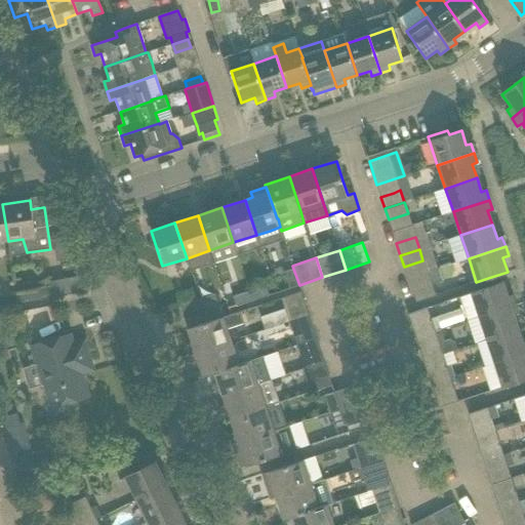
[(293,269),(285,272),(290,288),(299,285),(293,269)]
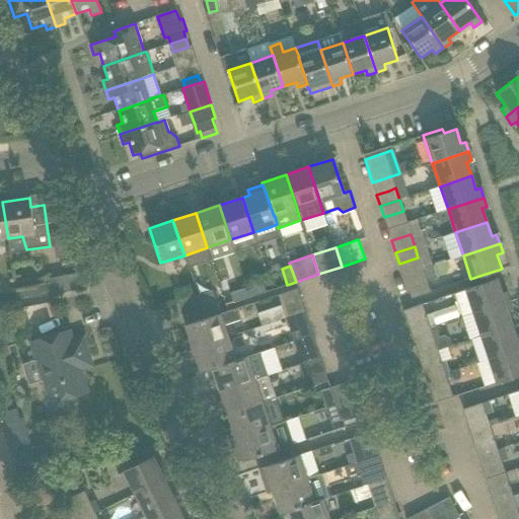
[(502,294),(497,279),(465,289),(473,313),(510,301),(507,292),(502,294)]
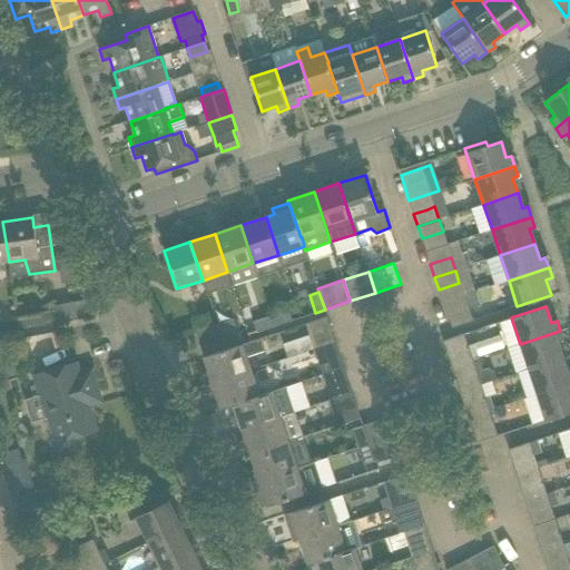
[(290,308),(269,315),(274,327),(293,321),(290,308)]
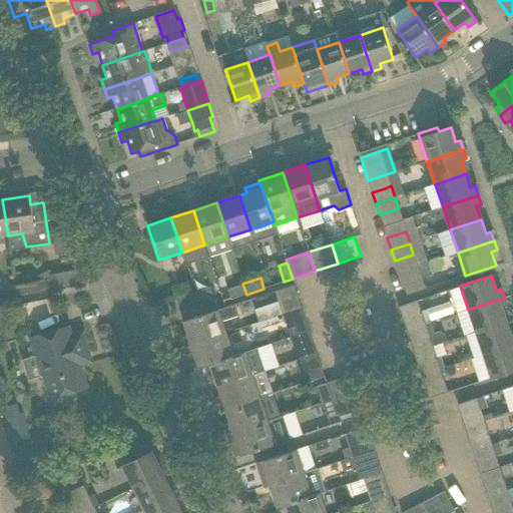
[(424,289),(421,279),(402,284),(406,294),(424,289)]
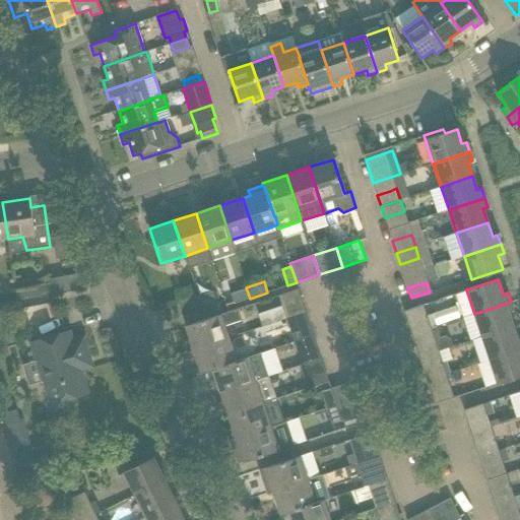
[(250,299),(246,287),(230,293),(234,304),(250,299)]
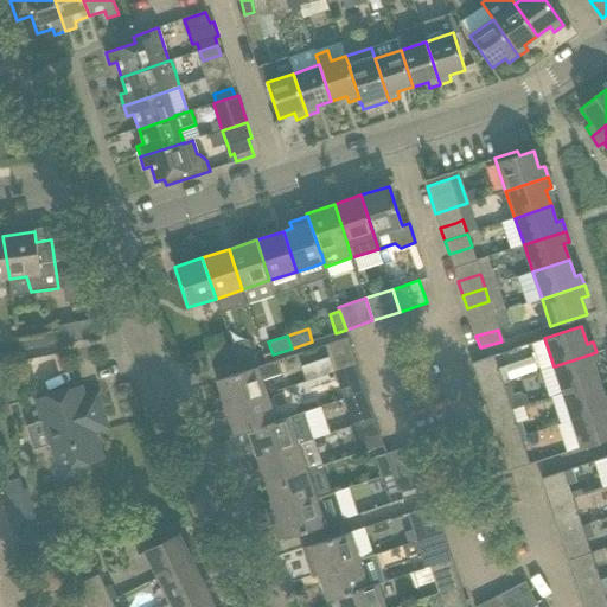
[(352,349),(349,337),(326,344),(330,356),(352,349)]
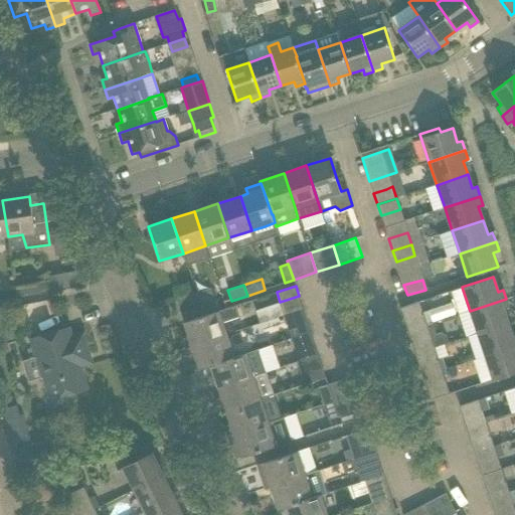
[(180,311),(215,300),(211,288),(176,300),(180,311)]
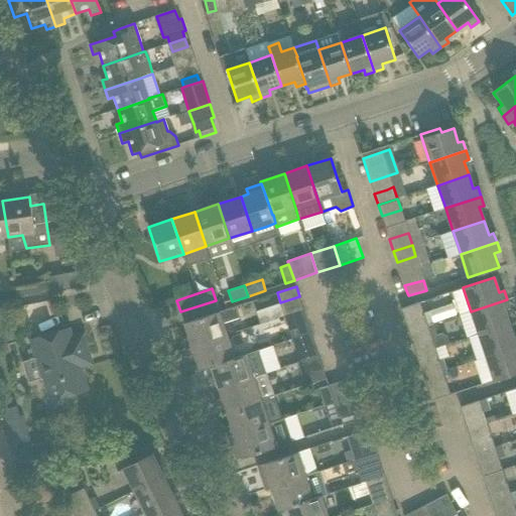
[(510,308),(507,299),(471,311),(478,335),(509,324),(505,310),(510,308)]
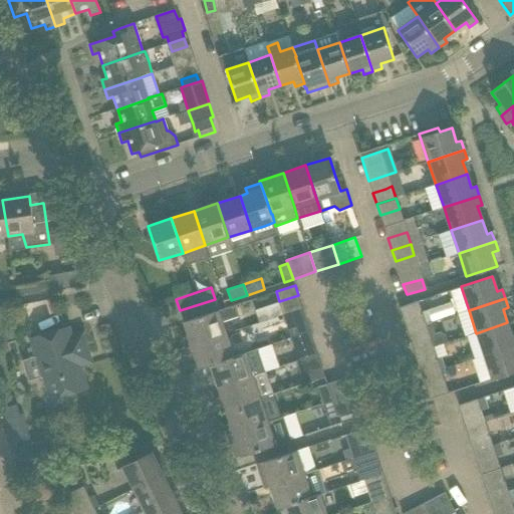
[(184,322),(219,310),(215,299),(180,310),(184,322)]
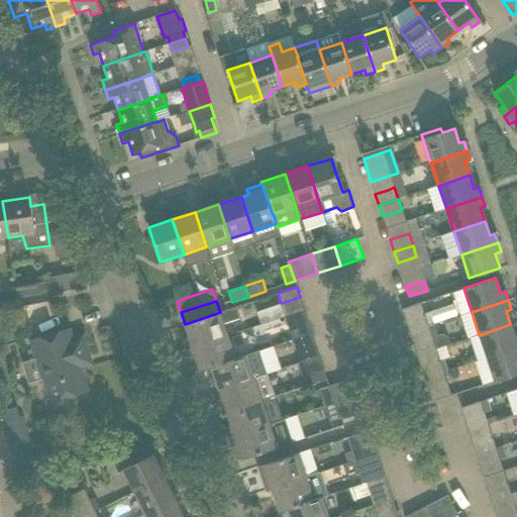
[(425,314),(421,302),(402,309),(406,321),(425,314)]
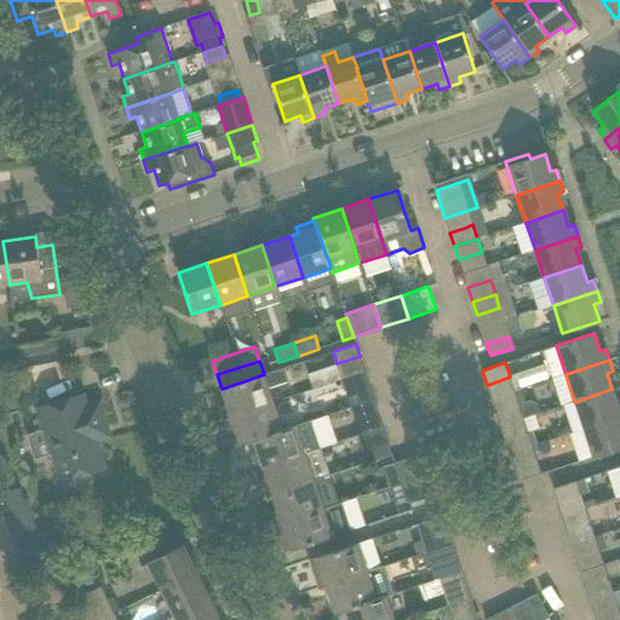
[(274,403),(269,388),(287,382),(282,368),(264,374),(222,389),(227,406),(219,408),(223,419),(274,403)]
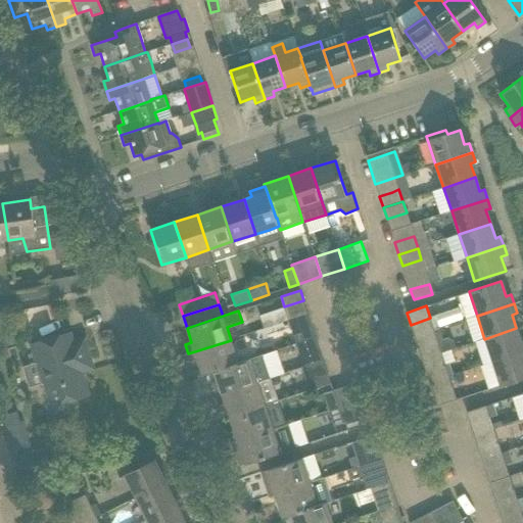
[(316,338),(313,327),(293,334),(296,344),(316,338)]
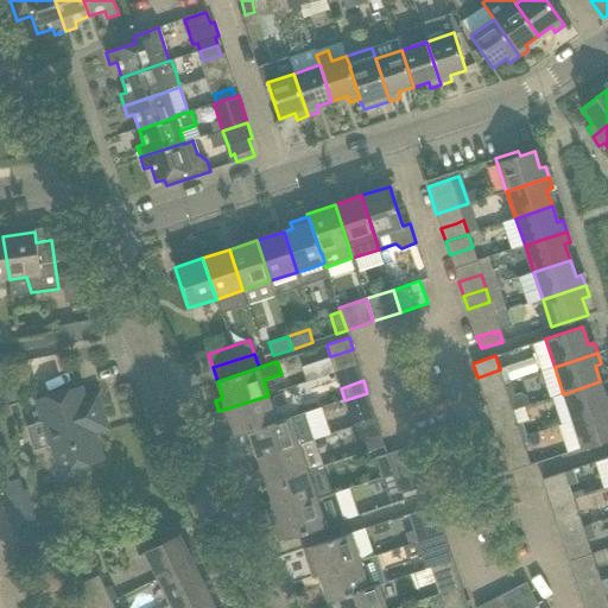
[(607,397),(606,398),(600,381),(563,394),(572,420),(607,409),(607,397)]
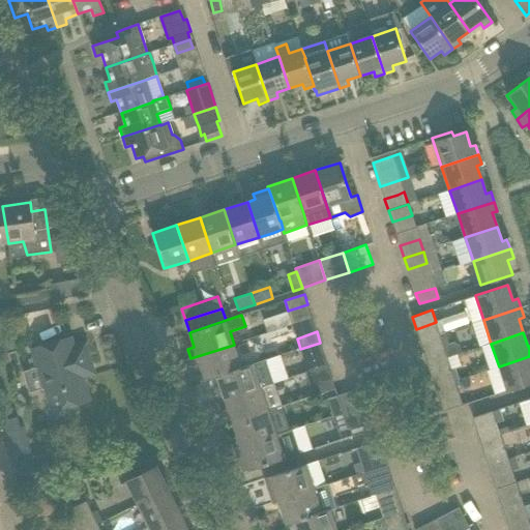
[(38,367),(55,422),(70,418),(67,408),(89,402),(82,378),(86,377),(85,372),(92,370),(85,344),(74,347),(70,337),(30,349),(36,369),(38,367)]
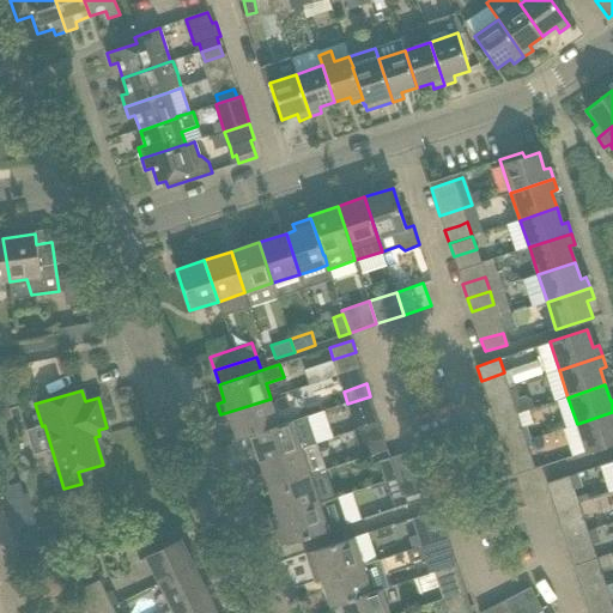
[(374,407),(370,396),(347,404),(351,414),(374,407)]
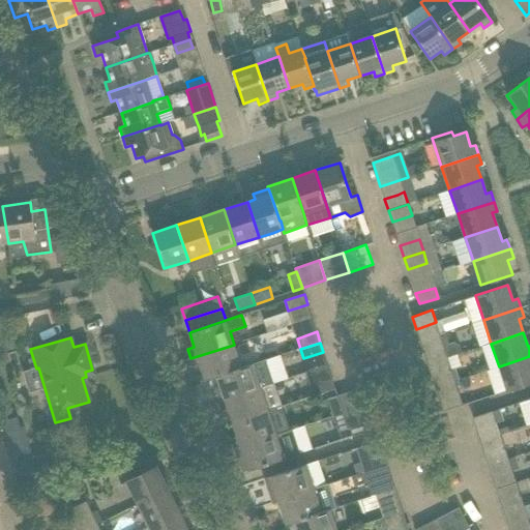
[(241,367),(234,345),(190,358),(194,369),(200,366),(205,380),(210,379),(216,377),(216,376),(241,367)]
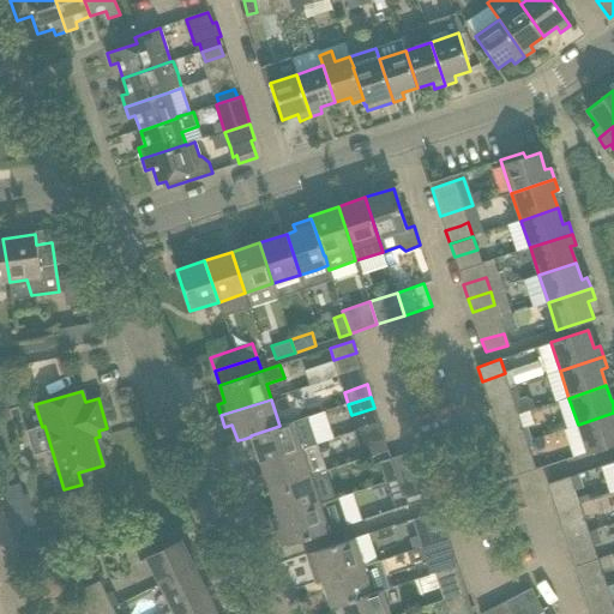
[(518,415),(513,401),(491,409),(495,422),(518,415)]
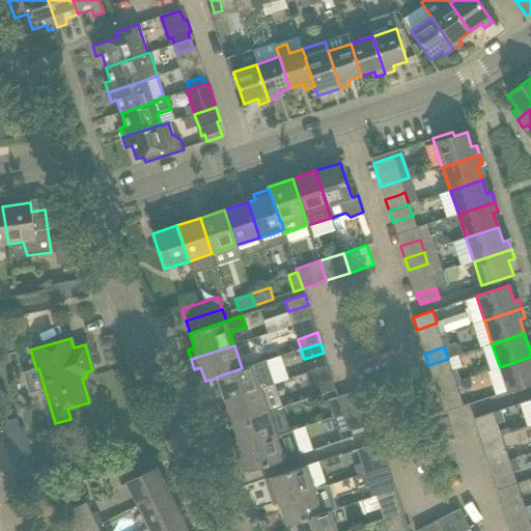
[(530,357),(500,367),(508,392),(530,384),(530,357)]
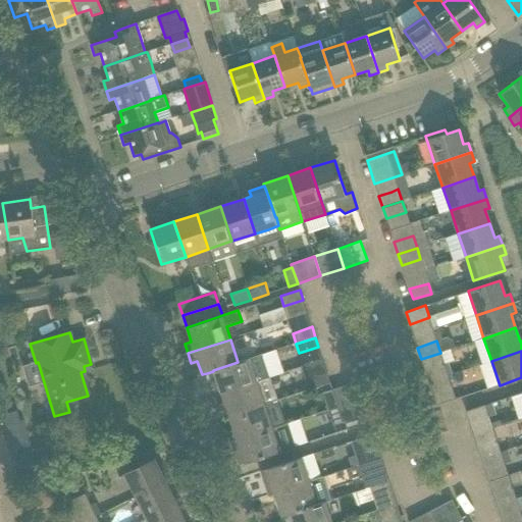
[(445,364),(440,353),(421,359),(425,371),(445,364)]
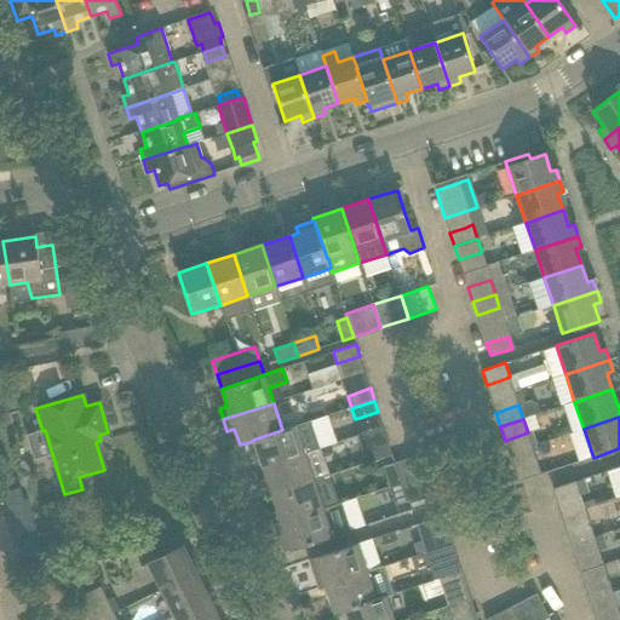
[(310,420),(297,425),(282,430),(253,440),(253,441),(246,443),(254,470),(306,453),(320,448),(310,420)]
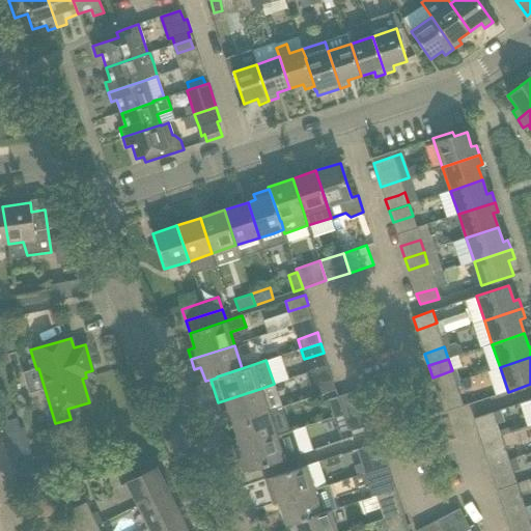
[(336,389),(333,380),(312,387),(315,395),(336,389)]
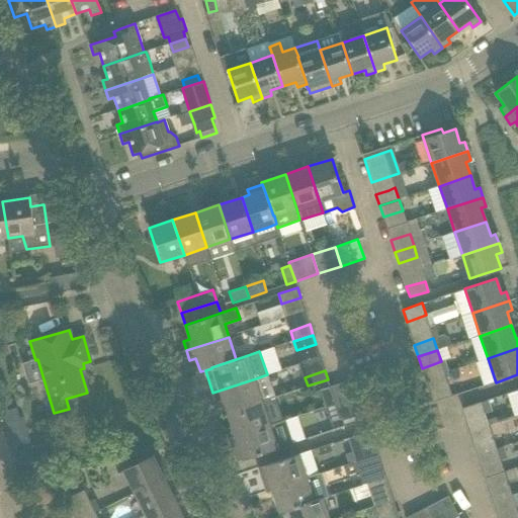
[(275,398),(267,374),(256,378),(212,393),(217,403),(223,400),(227,414),(263,401),(275,398)]
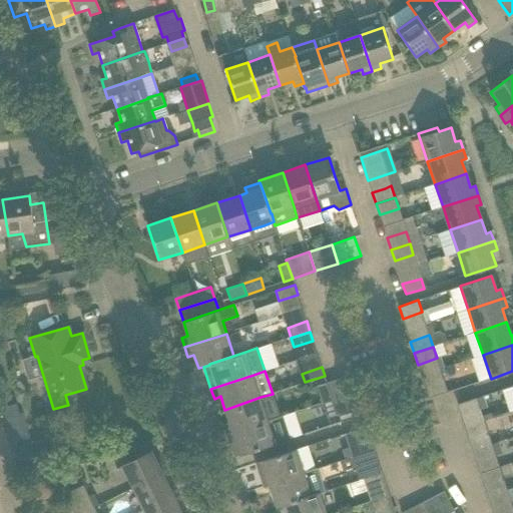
[(350,375),(349,376),(338,379),(346,403),(349,411),(338,415),(340,422),(363,415),(358,399),(350,375)]
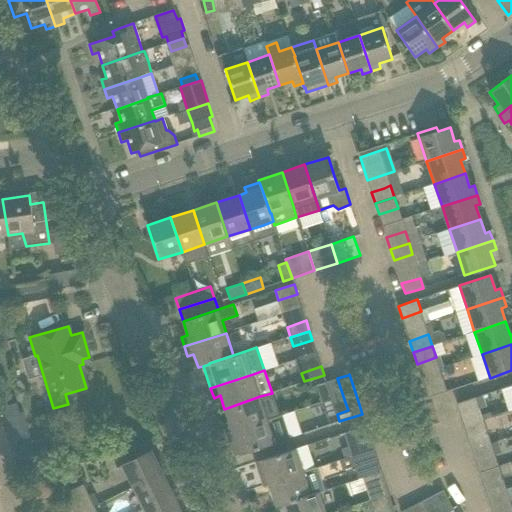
[(345,402),(337,378),(325,382),(330,398),(333,406),(345,402)]
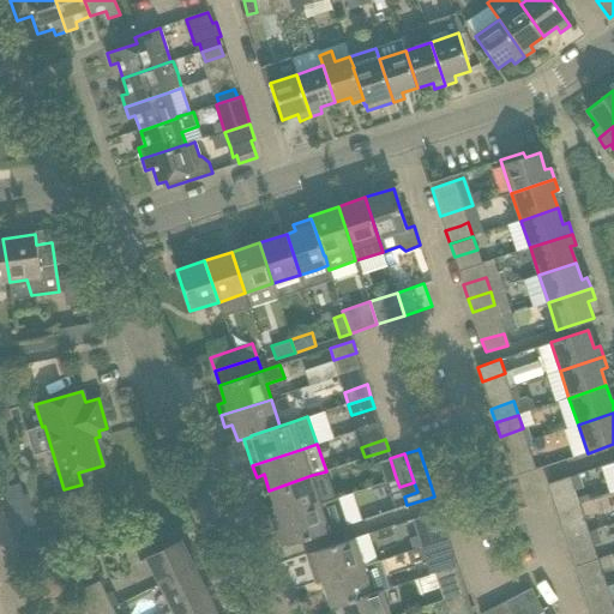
[(536,469),(531,455),(509,463),(513,477),(536,469)]
